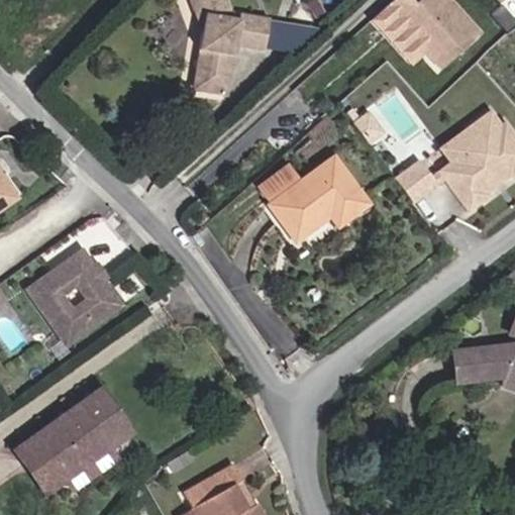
[(242,19),(238,19),(227,0),(188,0),(186,1),(195,17),(202,13),(205,19),(203,34),(201,54),(209,54),(204,95),(232,98),(238,46),(268,50),(272,16),(242,13),(242,19)]
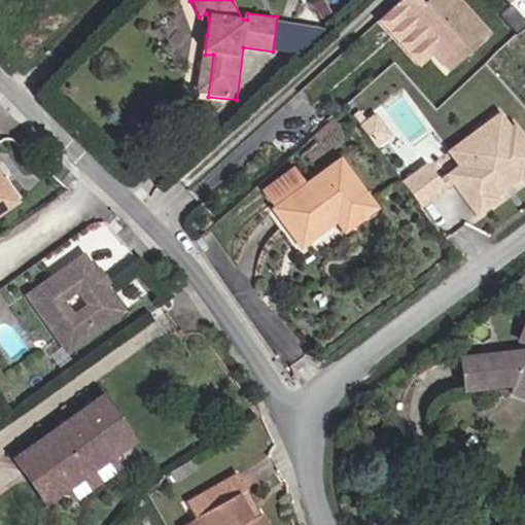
[(447,66),(482,35),(451,0),(433,0),(422,10),(413,0),(399,0),(377,21),(391,36),(397,31),(407,23),(433,50),(447,66)]
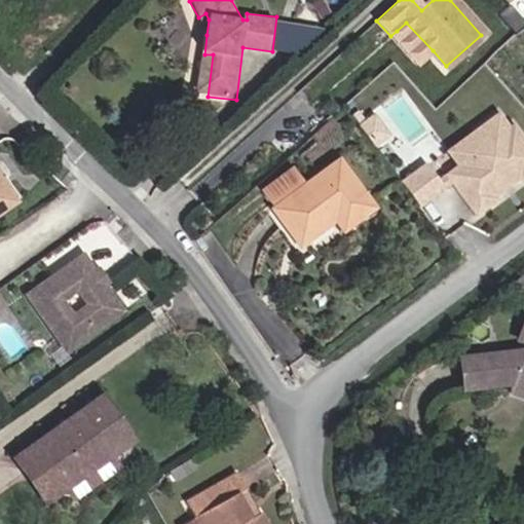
[(198,17),(207,35),(209,20),(206,13),(198,17)]
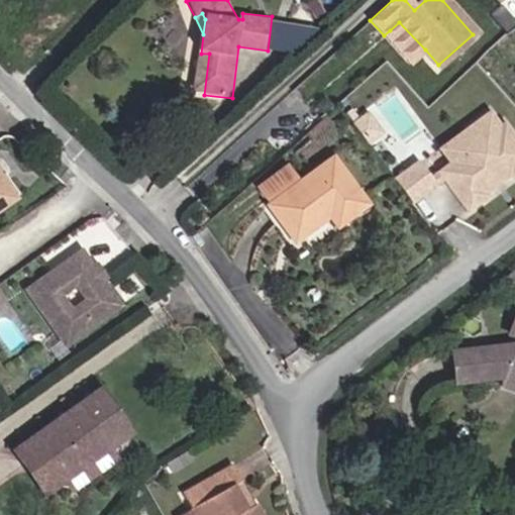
[(415,59),(425,49),(399,22),(390,30),(415,59)]
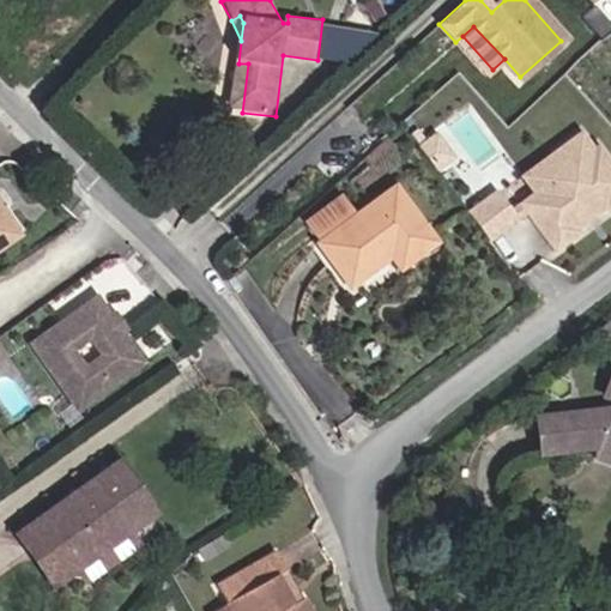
[(235,112),(242,113),(248,64),(239,64),(235,112)]
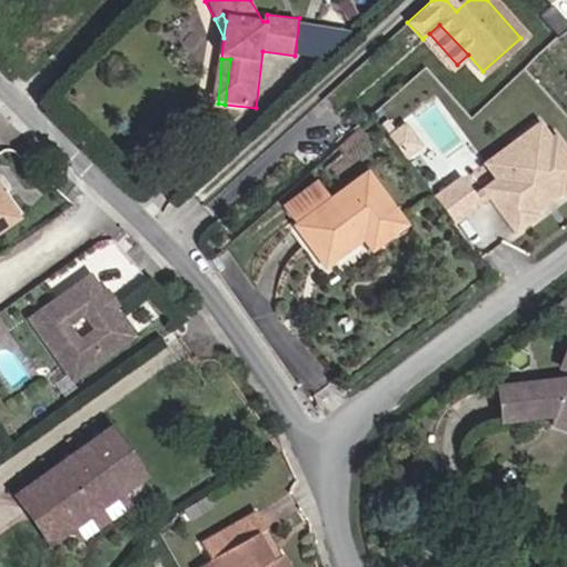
[(426,129),(443,115),(421,91),(405,106),(426,129)]
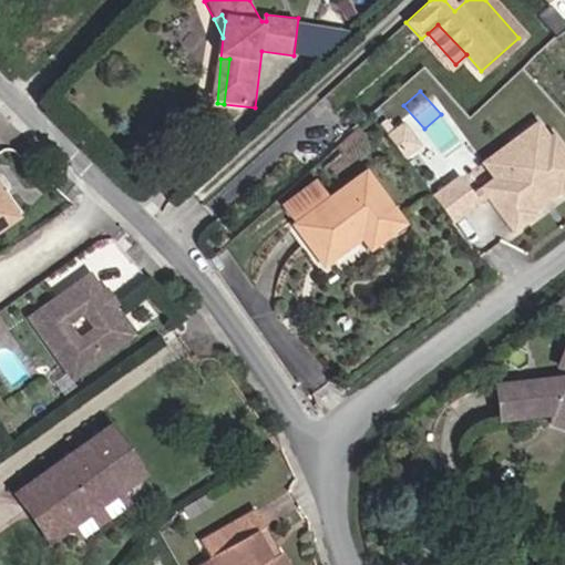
[(564,146),(554,132),(545,139),(533,123),(509,141),(520,156),(489,178),(480,185),(513,230),(536,213),(533,208),(543,202),(540,197),(547,192),(550,196),(560,189),(563,194),(564,193),(564,146)]
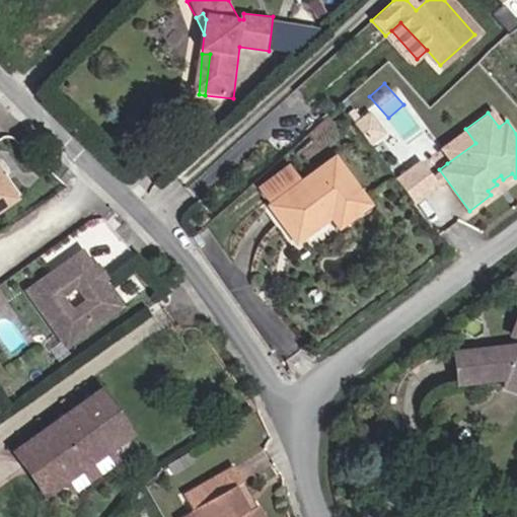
[(447,163),(475,143),(465,129),(437,149),(447,163)]
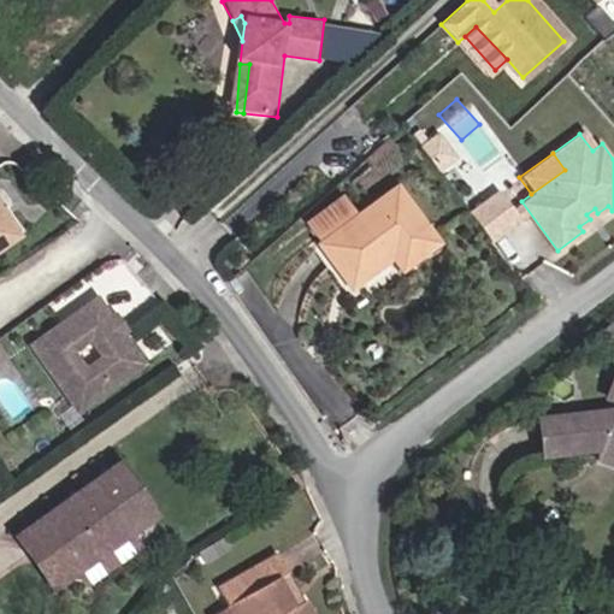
[(322,242),(348,281),(389,249),(402,270),(441,243),(397,186),(350,220),(322,242)]
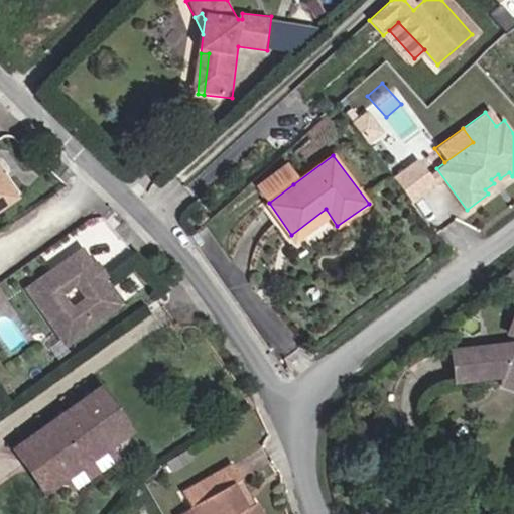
[(435,183),(417,159),(393,177),(411,202),(435,183)]
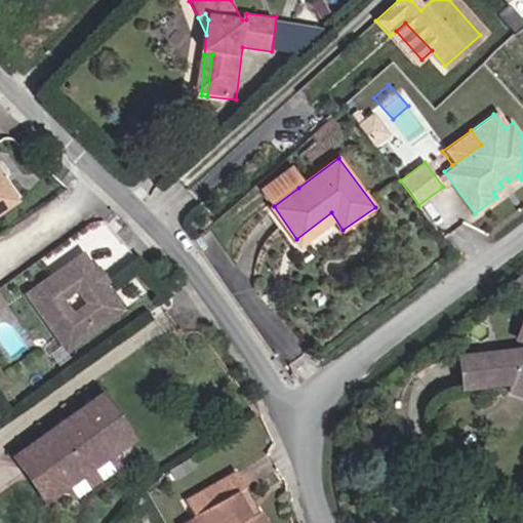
[(274,206),(298,188),(286,171),(260,190),(274,206)]
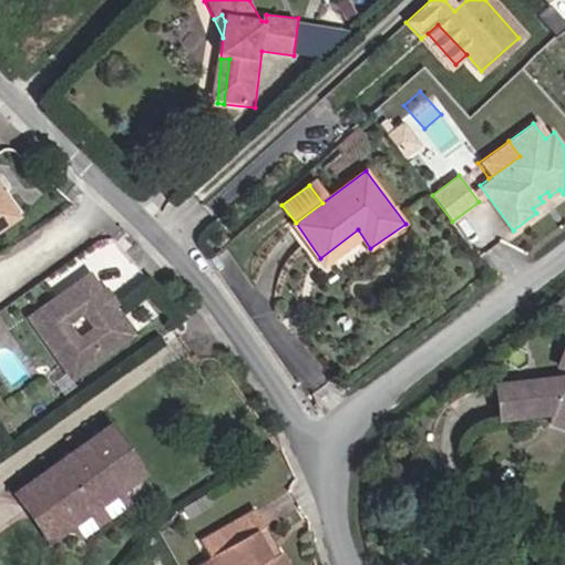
[(0,229),(21,217),(7,193),(2,196),(0,193),(0,229)]
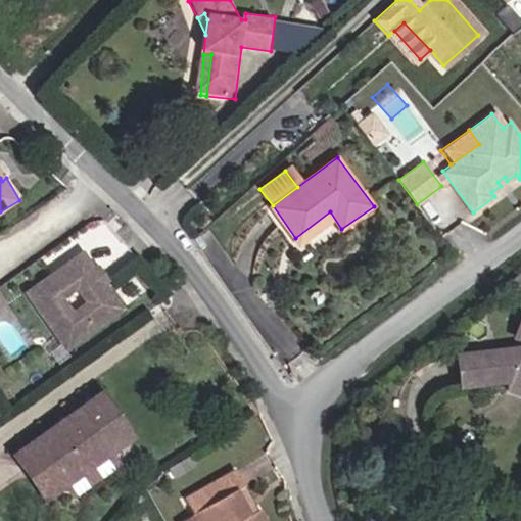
[(30,296),(70,348),(124,306),(103,280),(99,283),(95,278),(95,270),(84,254),(30,296)]
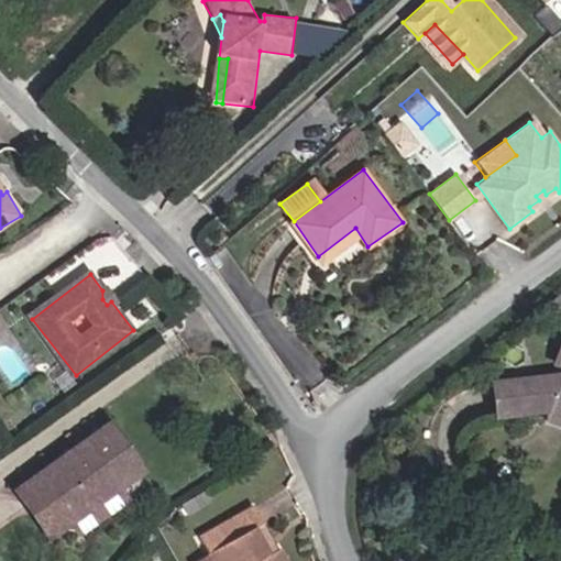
[(111,301),(116,298),(107,287),(102,290),(102,299),(107,305),(111,301)]
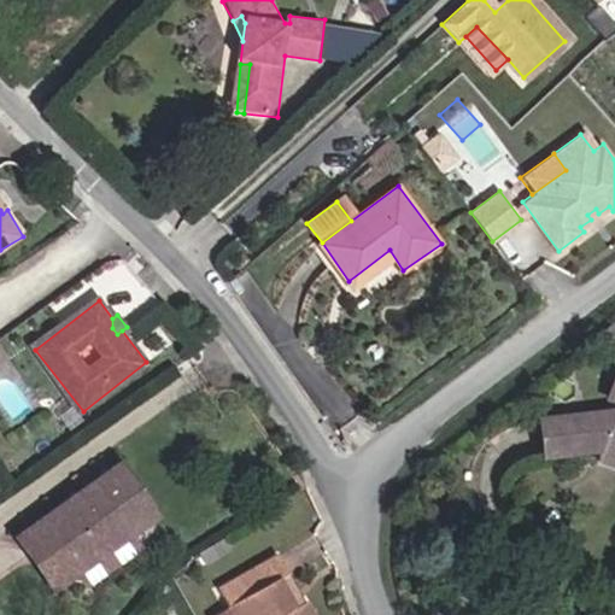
[(614,388),(611,398),(614,398),(614,410),(542,419),(546,456),(604,449),(614,451),(614,388)]
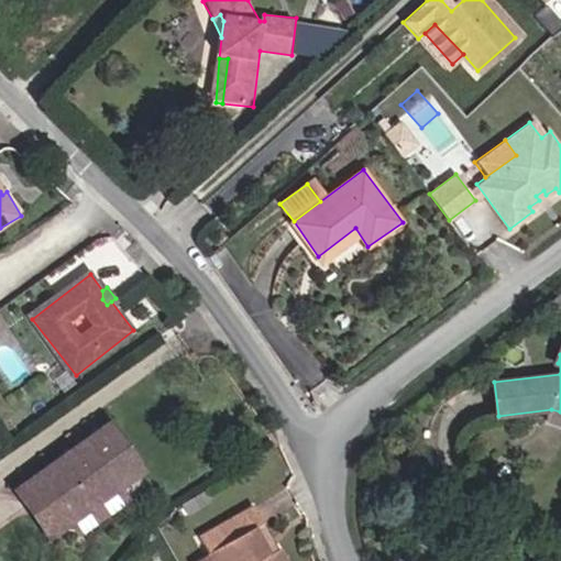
[(73,519),(118,488),(87,443),(32,482),(50,504),(58,497),(73,519)]
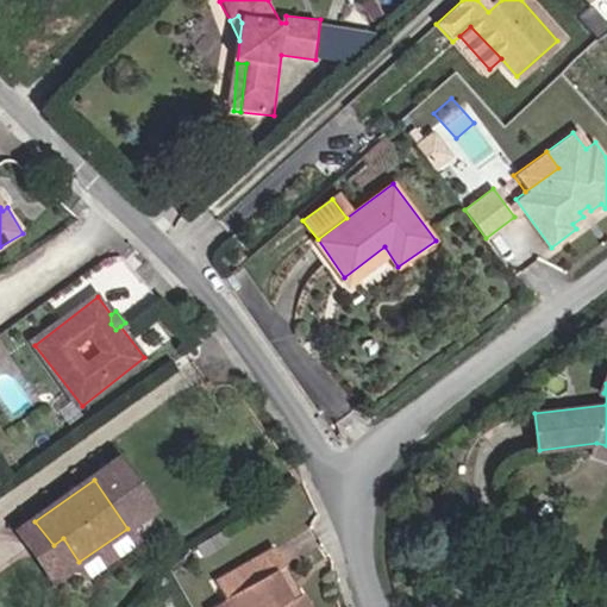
[(204,556),(224,543),(218,533),(198,546),(204,556)]
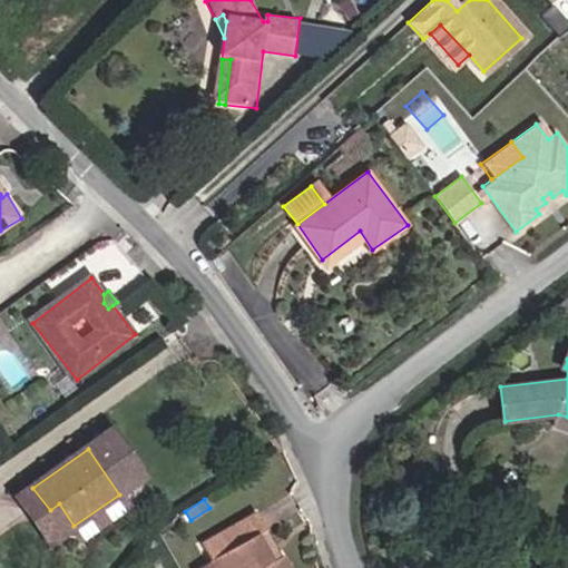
[(283,556),(256,511),(250,515),(277,560),(283,556)]
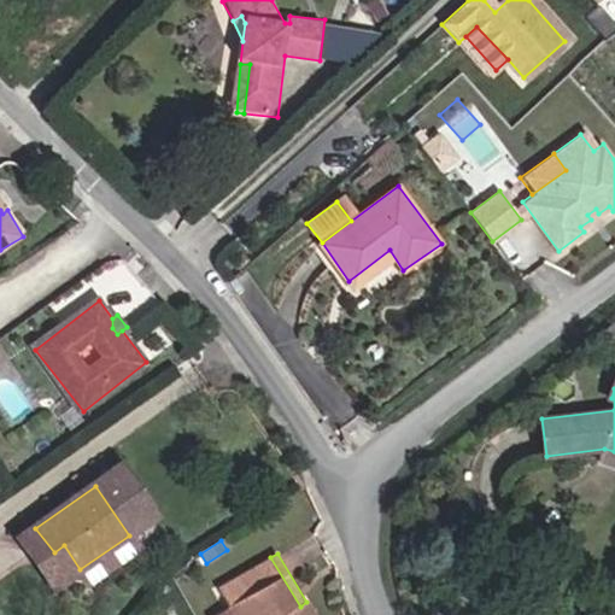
[(270,557),(218,589),(234,614),(315,614),(306,602),(300,607),(270,557)]
